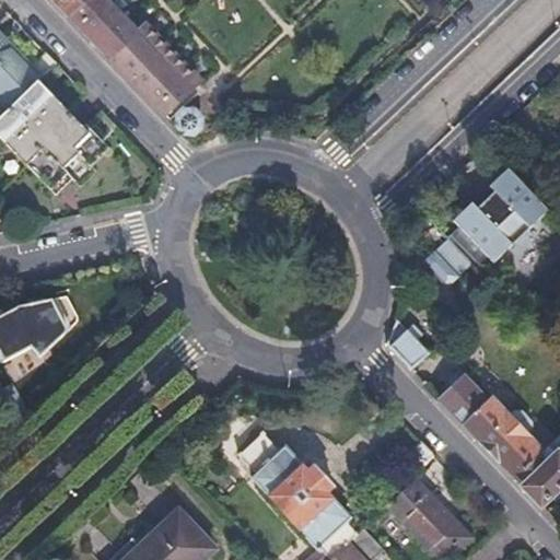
[(114,0),(65,0),(59,6),(107,58),(133,34),(113,13),(119,7),(114,0)]
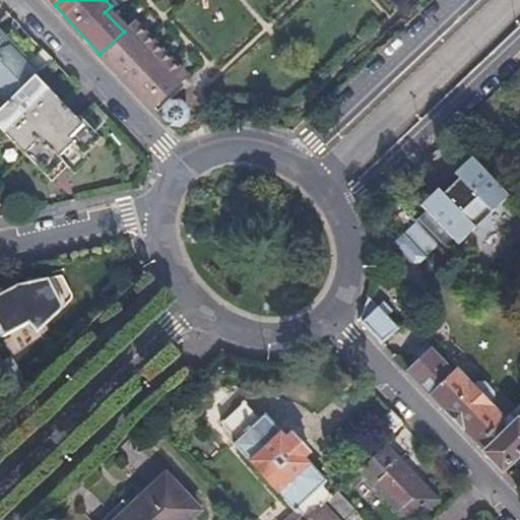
[(124,31),(100,54),(153,110),(185,79),(132,24),(124,31)]
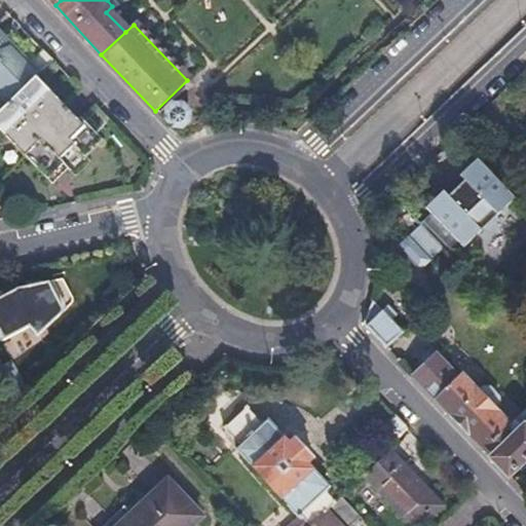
[(0,108),(35,76),(52,60),(42,49),(27,64),(17,53),(0,35),(0,108)]
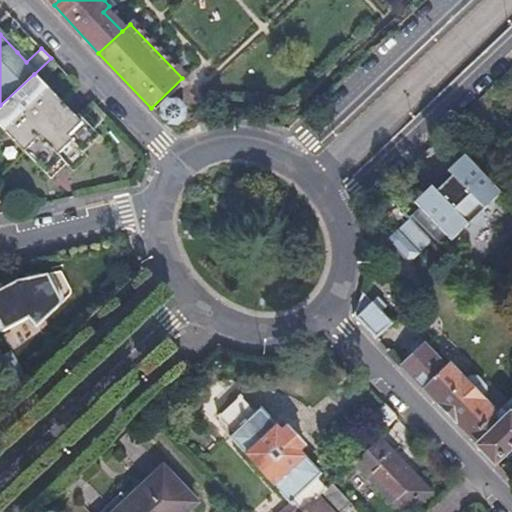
[(94,138),(34,74),(0,105),(0,125),(45,171),(60,157),(64,161),(68,165),(82,150),(94,138)]
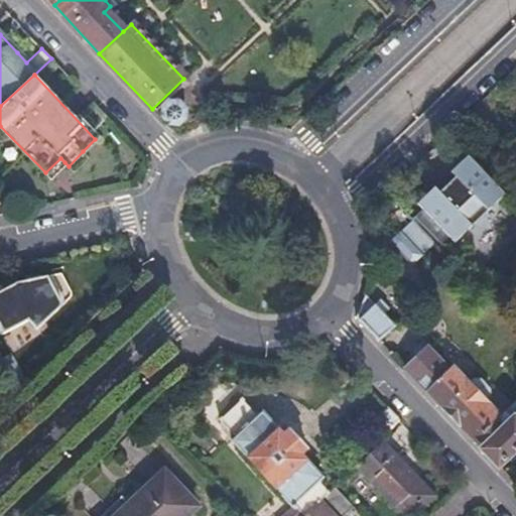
[(162,120),(169,127),(177,126),(183,120),(183,111),(178,105),(170,105),(163,111),(162,120)]
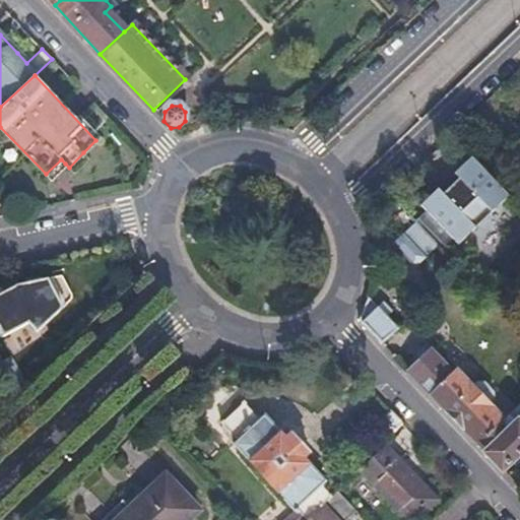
[(89,159),(83,152),(69,168),(76,173),(89,159)]
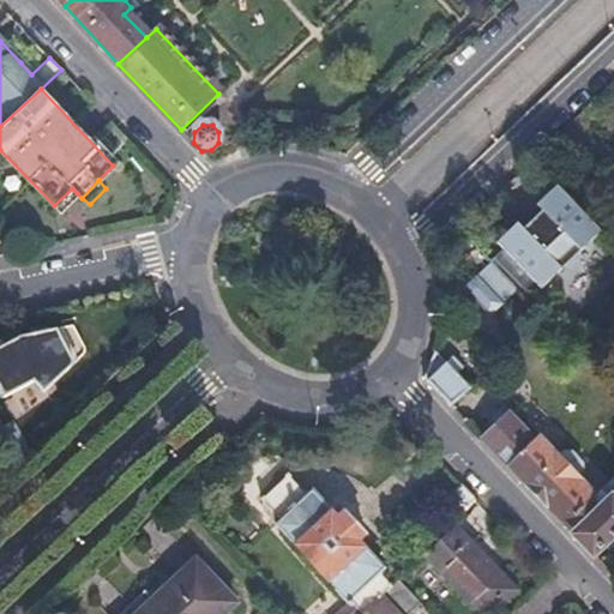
[(600,230),(554,185),(534,204),(540,210),(537,212),(523,226),(521,228),(515,222),(494,241),(500,247),(533,281),(539,288),(600,230)]
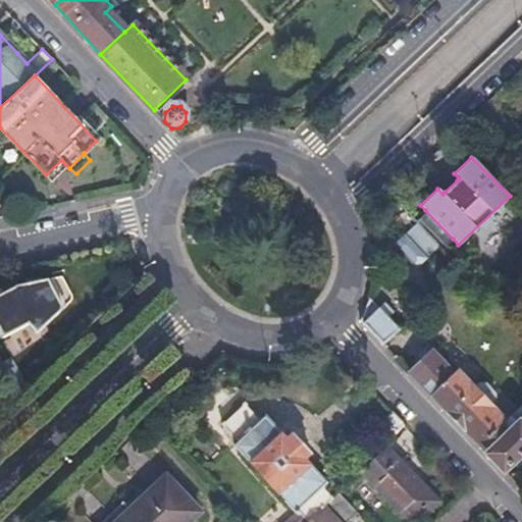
[(61,160),(46,174),(50,179),(65,164),(61,160)]
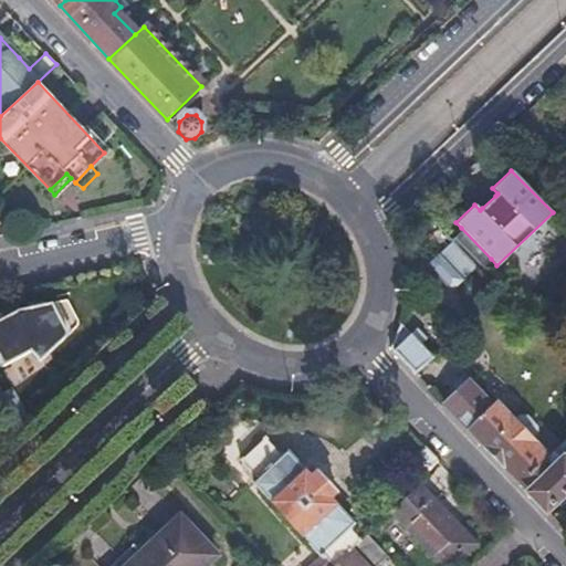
[(482,208),(495,196),(492,192),(479,205),(482,208)]
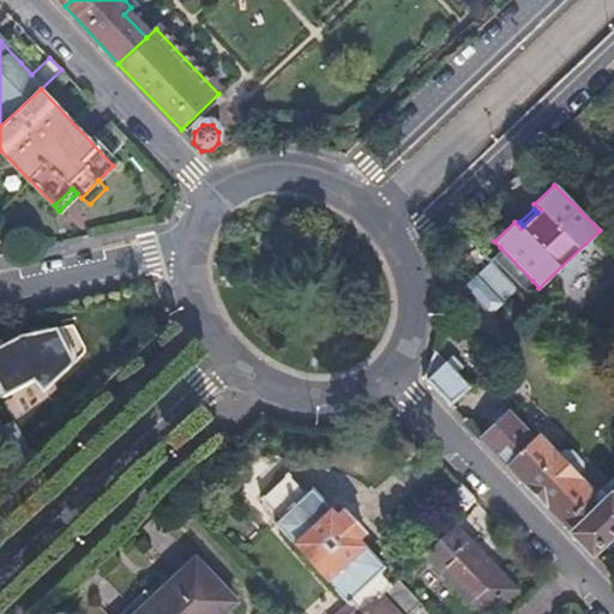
[(533,281),(500,247),(487,259),(488,260),(515,288),(519,294),(533,281)]
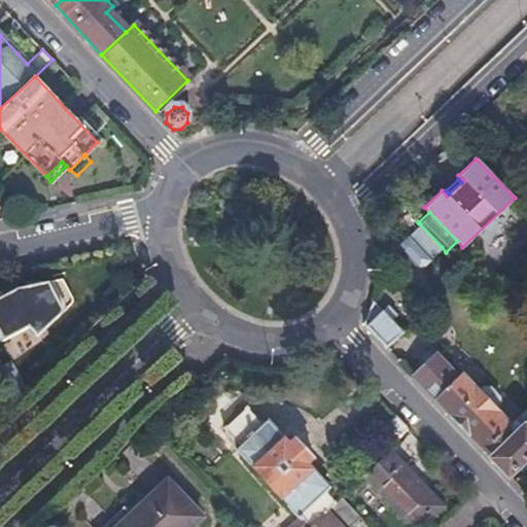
[(420,268),(442,247),(419,223),(397,244),(420,268)]
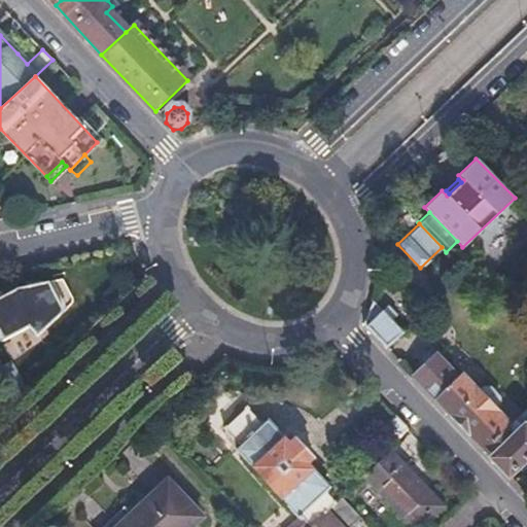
[(0,343),(34,324),(16,290),(0,299),(0,343)]
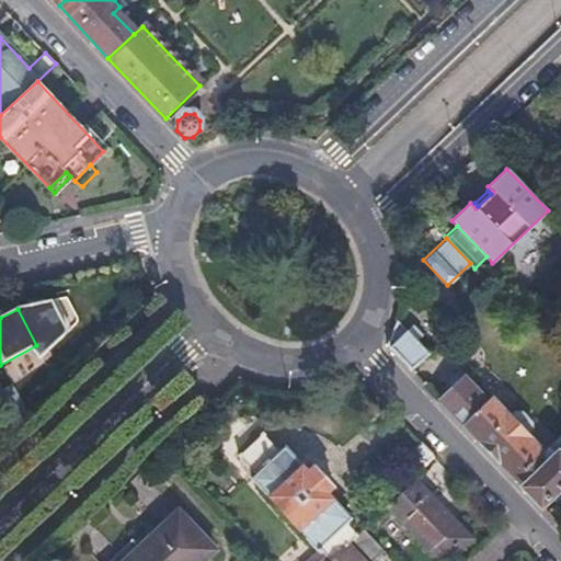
[(407,335),(397,324),(393,335),(388,345),(414,373),(428,359),(424,354),(431,346),(413,330),(407,335)]
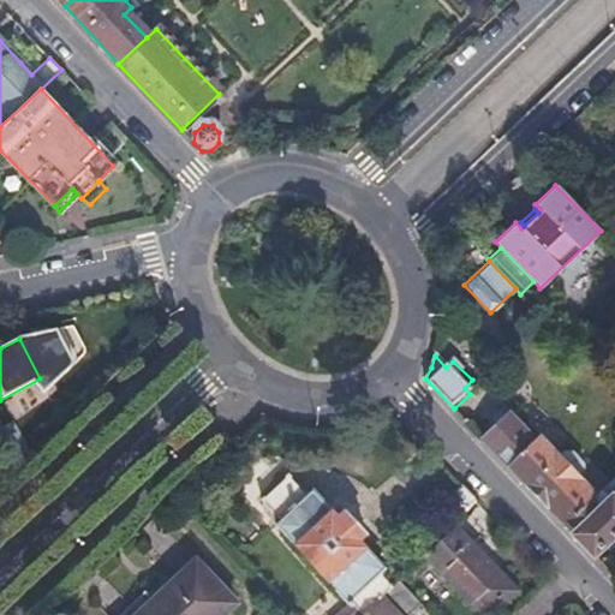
[(512,415),(483,440),(566,526),(593,500),(577,482),(555,460),(512,415)]
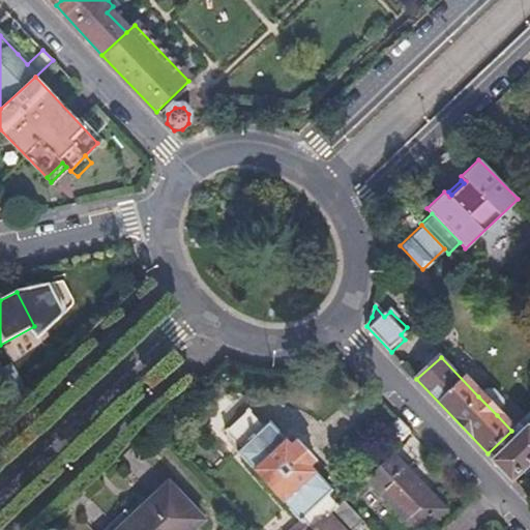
[(482,391),(478,396),(497,415),(502,411),(502,403),(492,391),(482,391)]
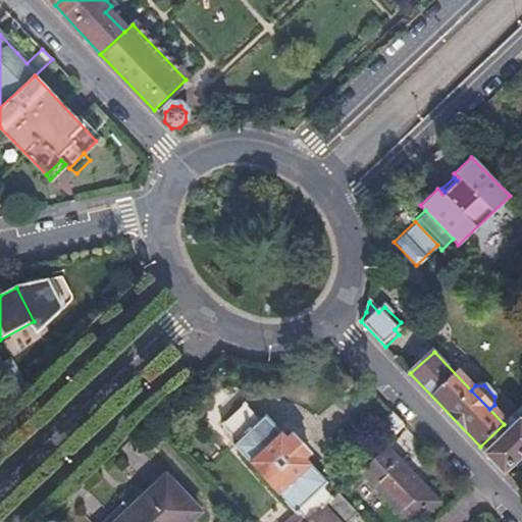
[(240,439),(236,442),(298,508),(301,511),(303,510),(311,518),(322,507),(327,502),(336,493),(325,482),(329,478),(307,456),(313,450),(296,431),(290,437),(267,413),(263,417),(246,400),(223,421),(240,439)]
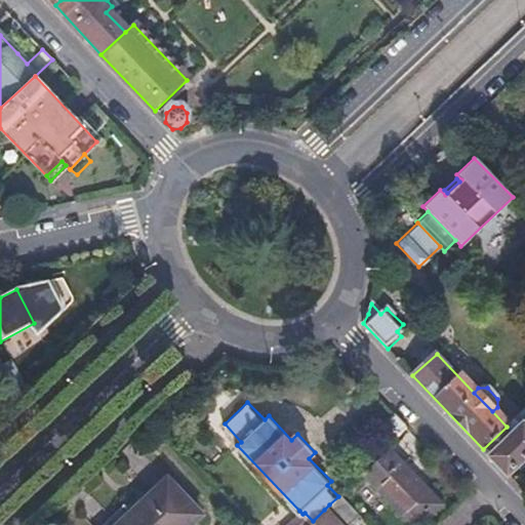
[(483,449),(508,475),(524,458),(524,407),(506,426),(507,427),(483,449)]
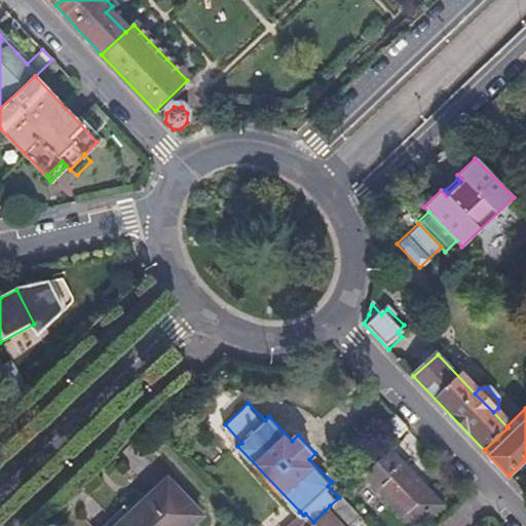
[(382,426),(395,440),(408,426),(396,414),(382,426)]
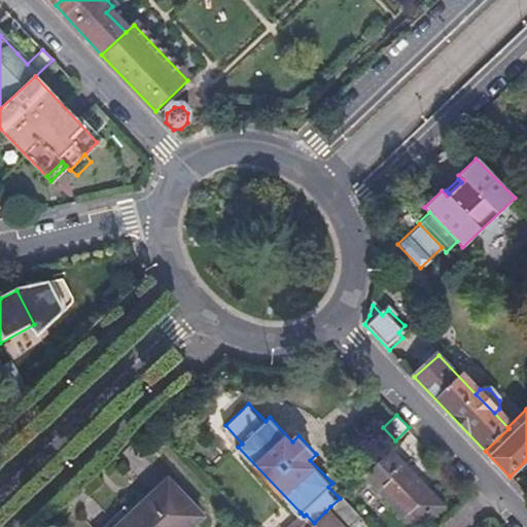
[(419,526),(444,502),(392,449),(366,472),(419,526)]
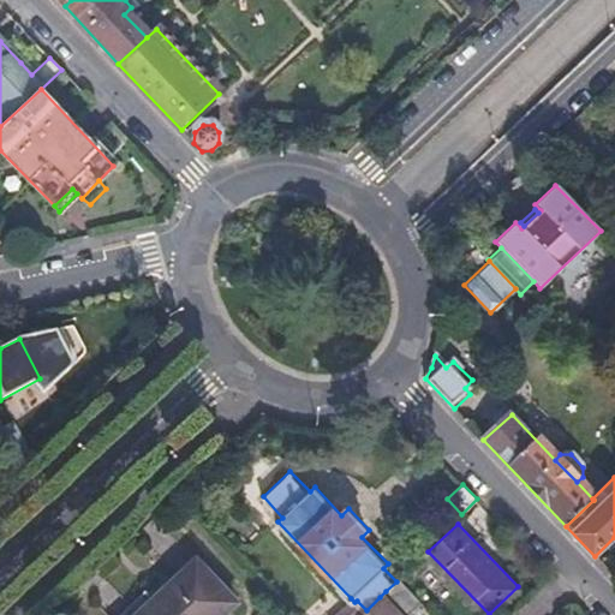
[(196,562),(139,614),(226,614),(238,605),(196,562)]
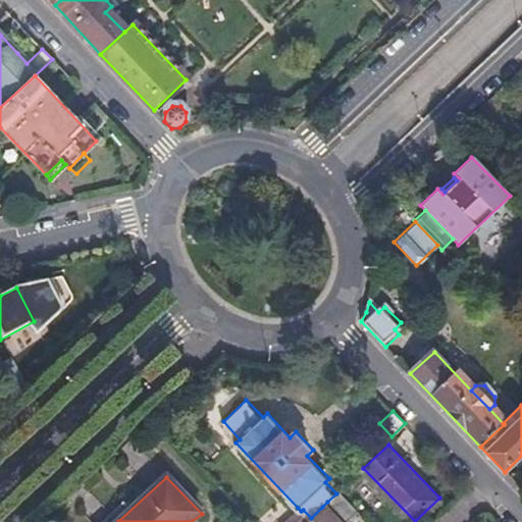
[(359,513),(338,491),(336,493),(327,502),(350,521),(359,513)]
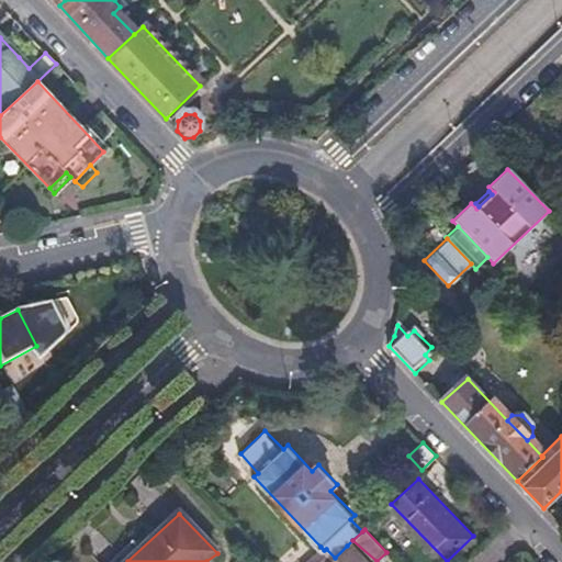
[(335,558),(329,561),(362,561),(347,546),(335,558)]
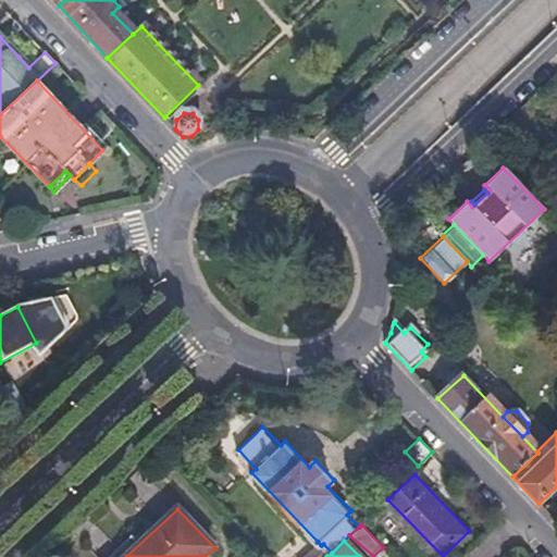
[(326,556),(332,553),(323,544),(321,545),(318,542),(301,556),(326,556)]
